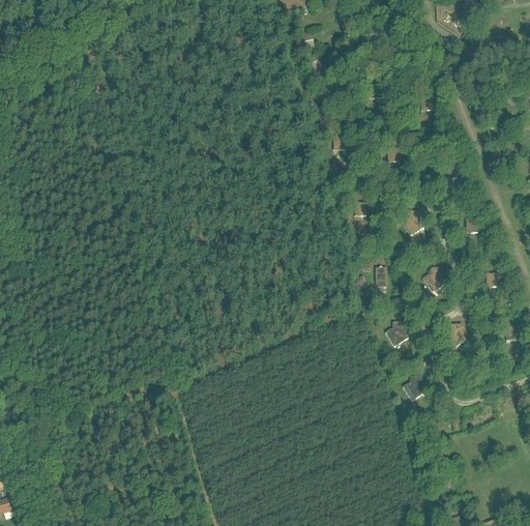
[(347,10),(345,4),(336,7),(340,15),(347,10)]
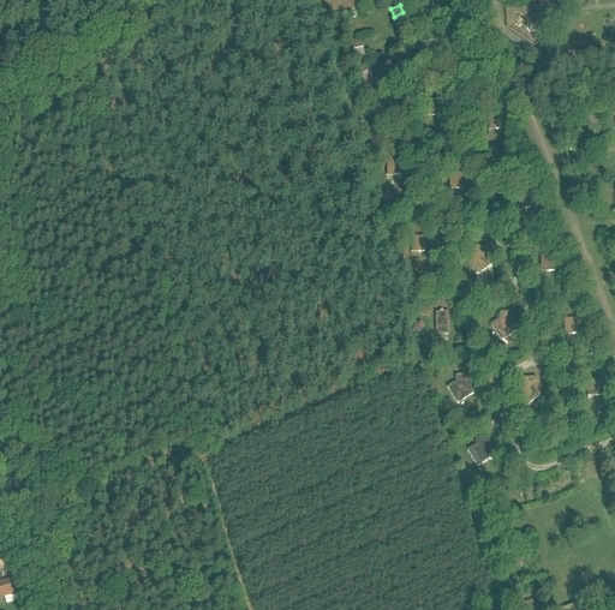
[(347,19),(338,18),(335,28),(346,29),(347,19)]
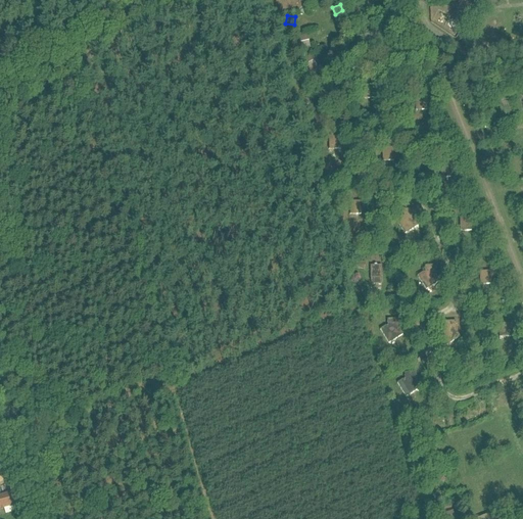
[(350,28),(347,19),(340,21),(343,31),(350,28)]
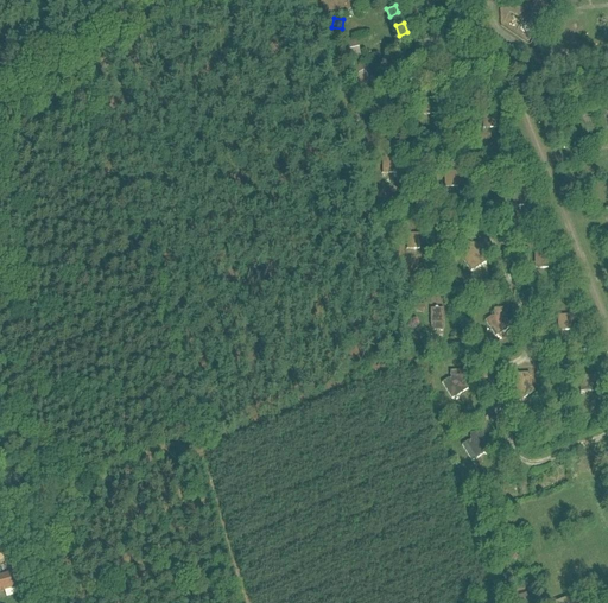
[(360,51),(358,38),(342,42),(346,55),(360,51)]
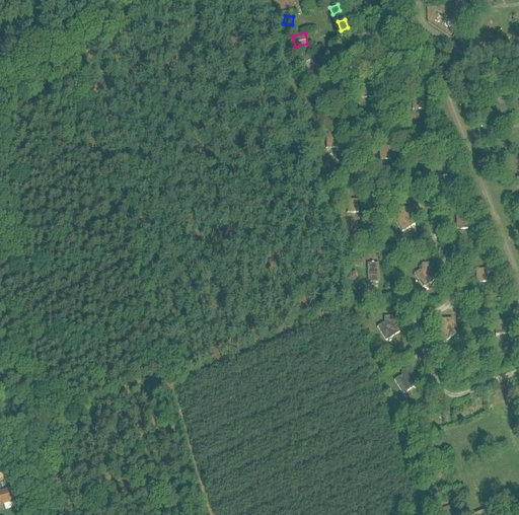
[(347,57),(337,49),(329,59),(340,67),(347,57)]
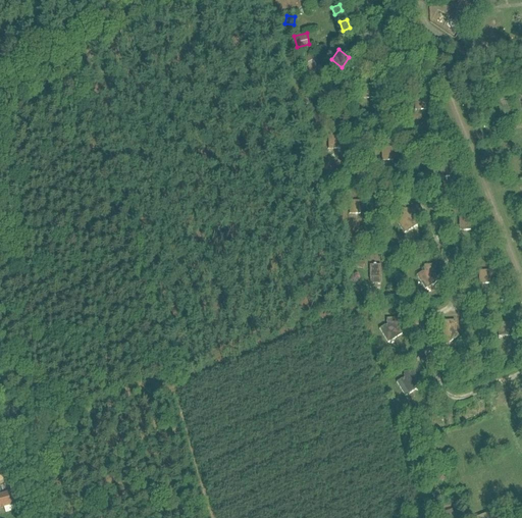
[(372,96),(372,83),(361,83),(361,96),(372,96)]
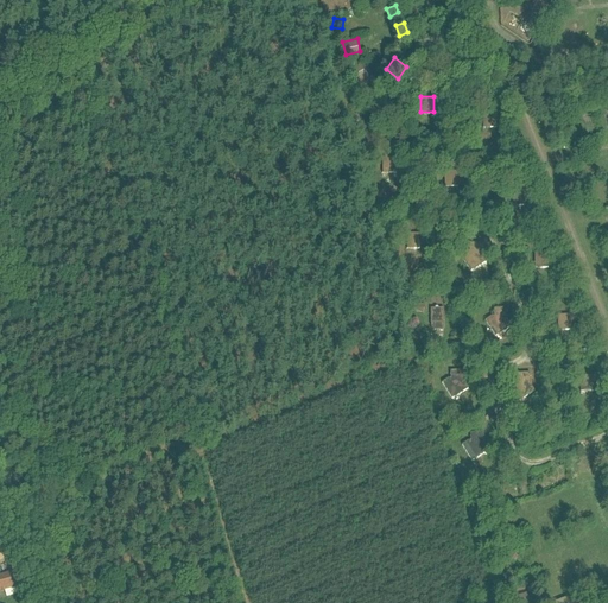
[(496,125),(495,109),(482,110),(483,126),(496,125)]
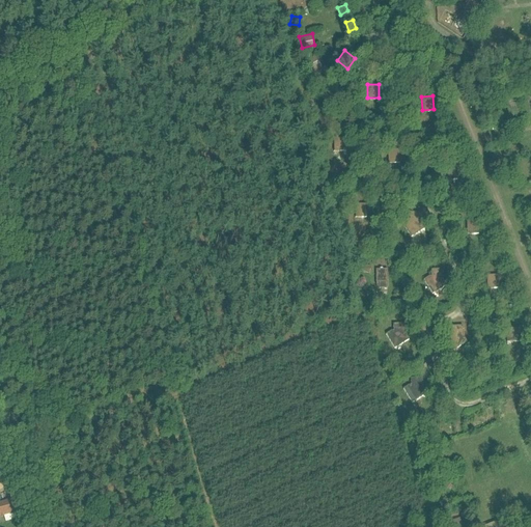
[(345,148),(345,135),(334,136),(334,148),(345,148)]
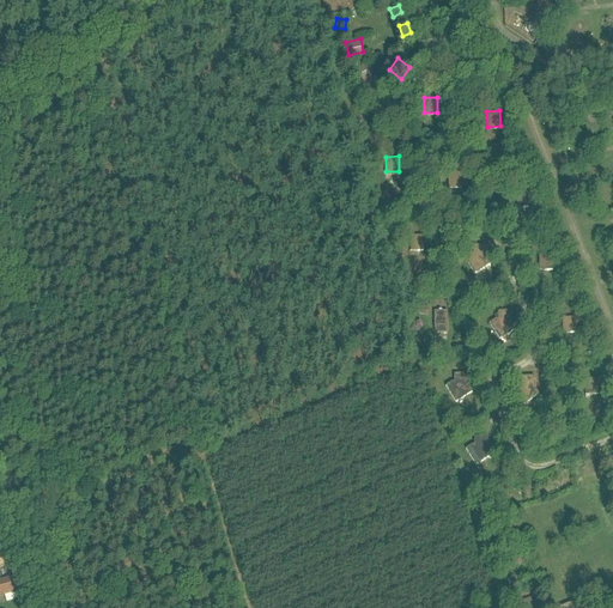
[(461,186),(461,170),(448,170),(448,186),(461,186)]
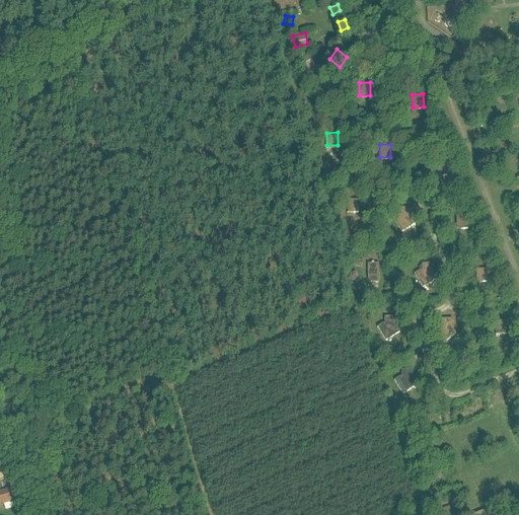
[(448,173),(447,160),(436,160),(437,173),(448,173)]
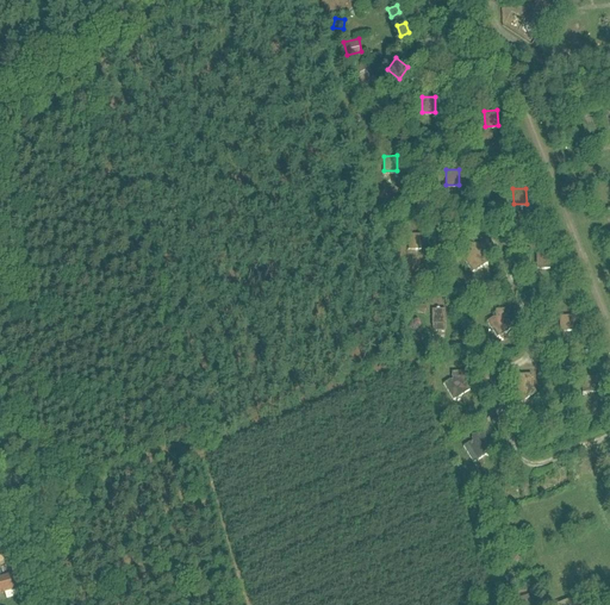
[(421,247),(421,231),(408,232),(408,247),(421,247)]
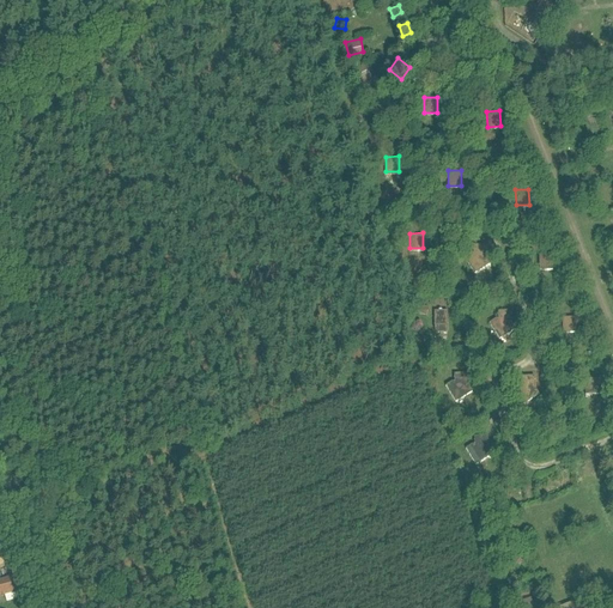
[(486,257),(486,242),(473,242),(473,250),(465,255),(474,272),(489,262),(486,257)]
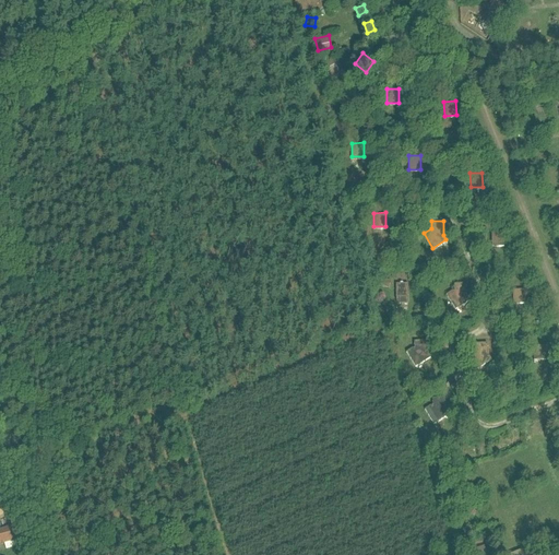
[(503,244),(503,231),(491,231),(491,245),(503,244)]
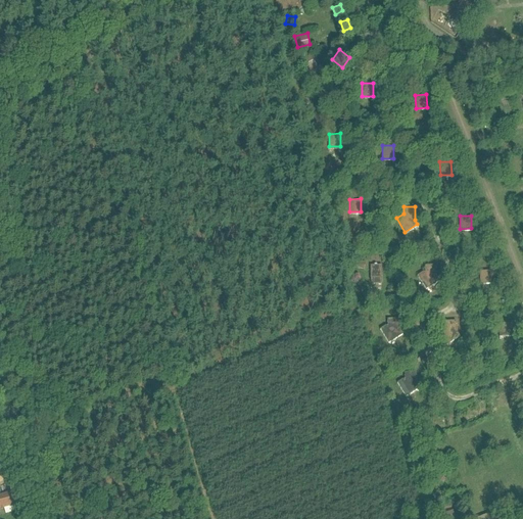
[(381,278),(381,263),(370,263),(370,278),(372,282),(380,282),(381,278)]
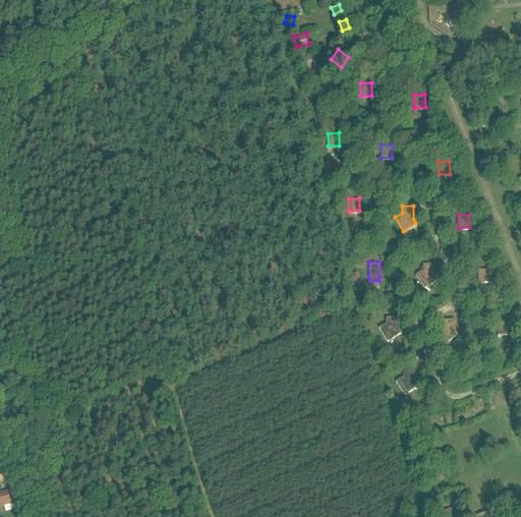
[(435,275),(435,262),(422,262),(423,268),(416,272),(424,286),(439,278),(437,275),(435,275)]
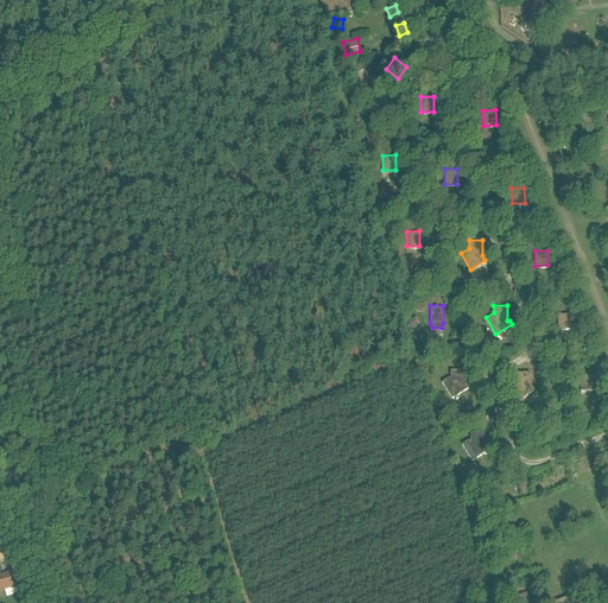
[(571,328),(570,312),(557,312),(557,328),(571,328)]
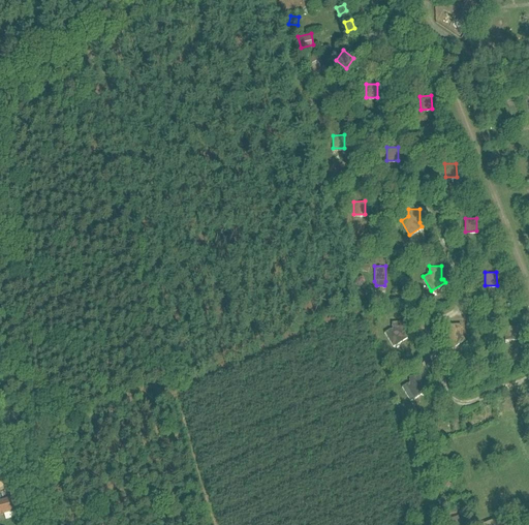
[(403,333),(403,319),(392,320),(392,326),(383,332),(392,345),(405,336),(403,333)]
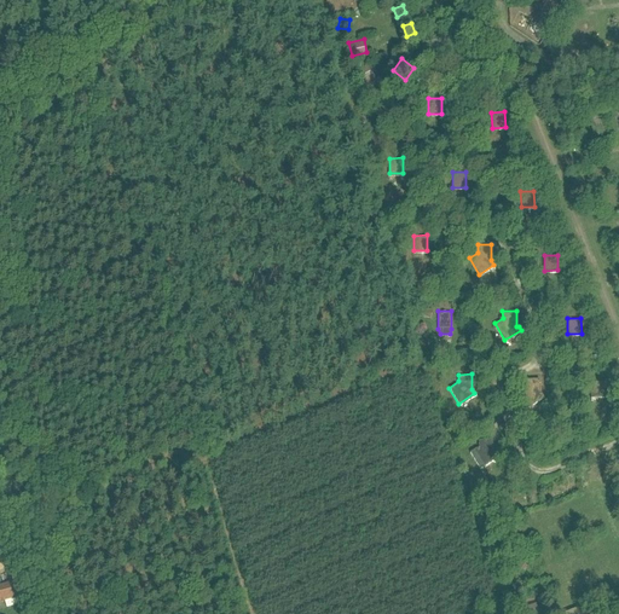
[(539,392),(539,377),(526,377),(526,383),(518,389),(528,405),(544,395),(542,392),(539,392)]
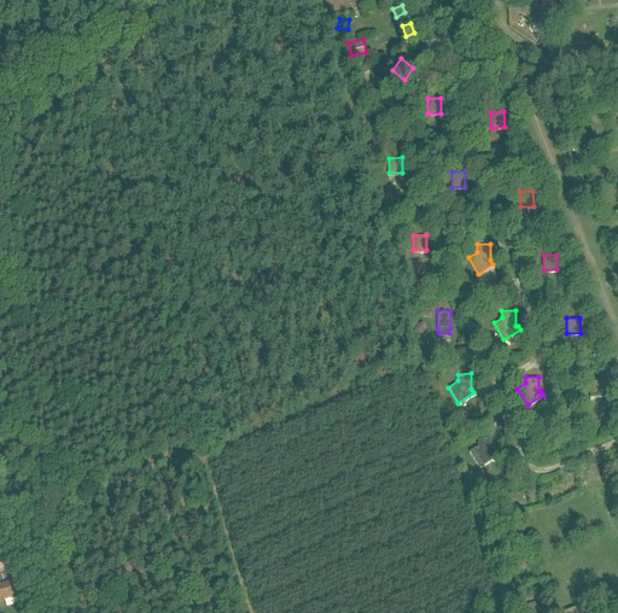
[(604,395),(602,379),(589,380),(590,395),(604,395)]
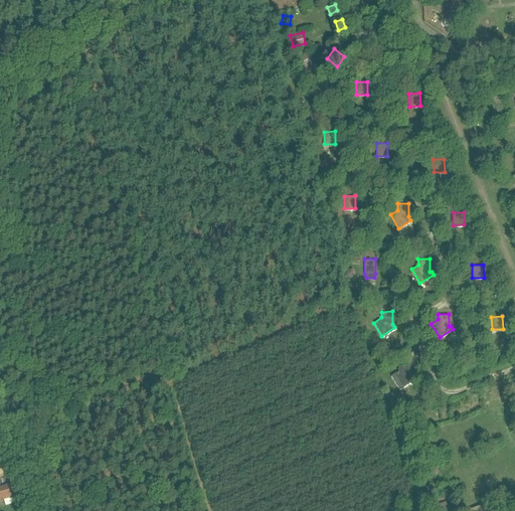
[(409,377),(409,364),(398,364),(398,371),(391,375),(398,387),(411,380),(409,377)]
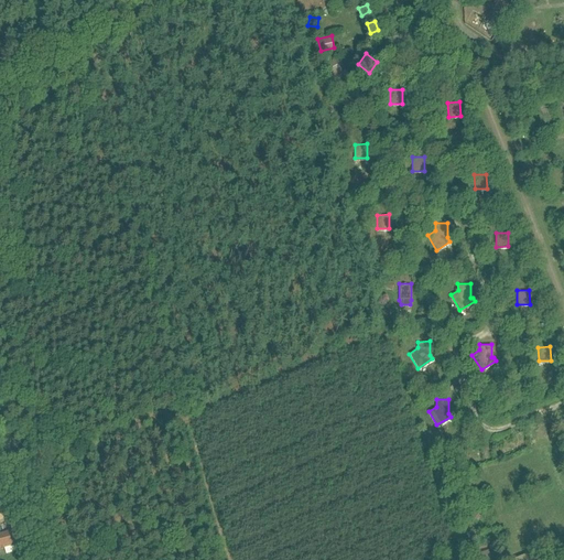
[(519,439),(502,448),(505,453),(522,445),(519,439)]
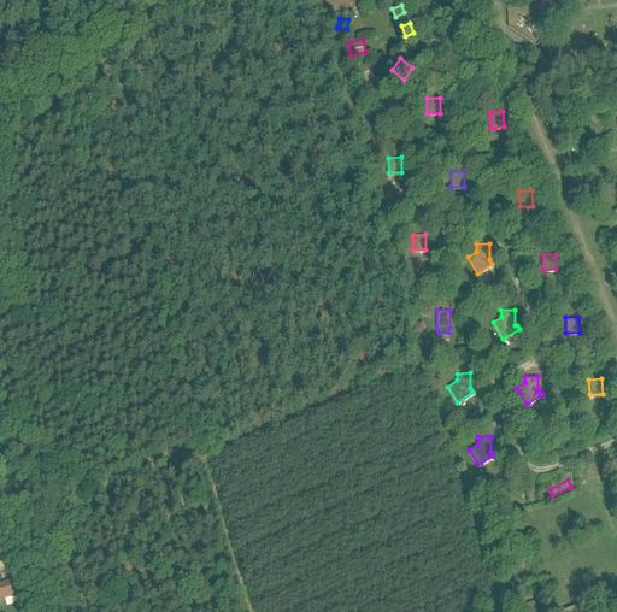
[(510,505),(530,500),(529,490),(509,495),(510,505)]
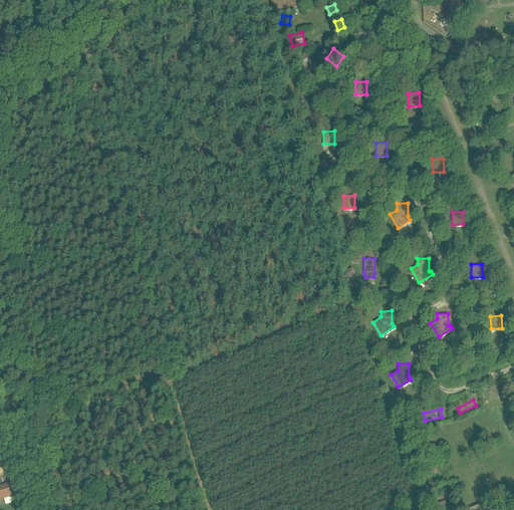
[(435,444),(415,452),(417,458),(437,450),(435,444)]
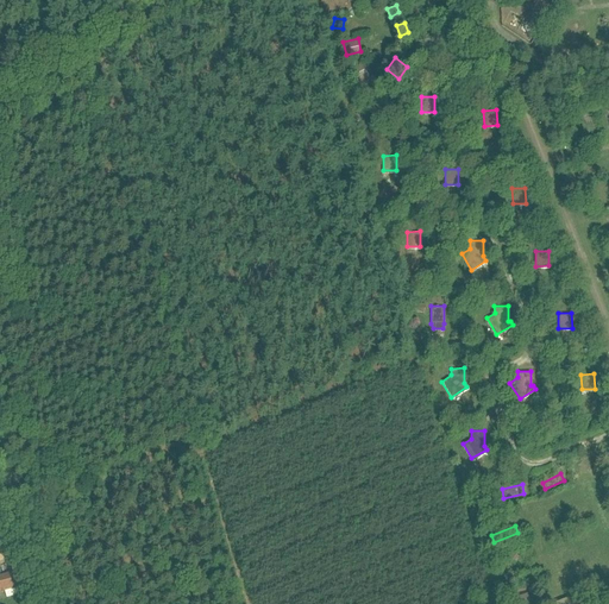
[(0,589),(25,582),(20,566),(0,572),(0,589)]
